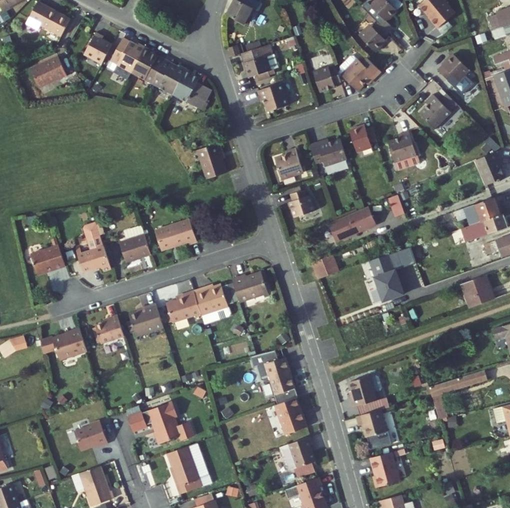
[(0,9),(1,11),(22,0),(0,0),(0,9)]
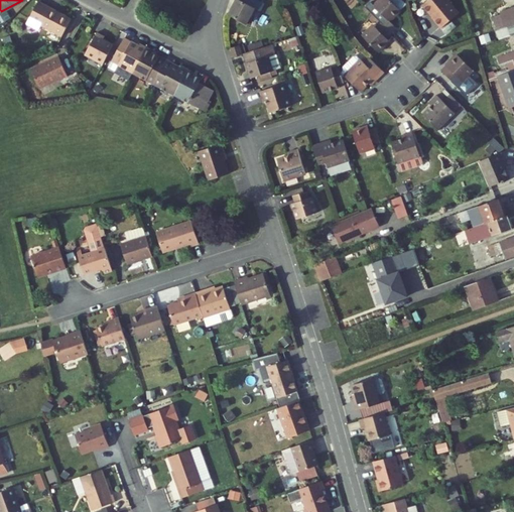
[(236,0),(230,12),(248,22),(257,6),(263,9),(266,2),(263,0),(236,0)]
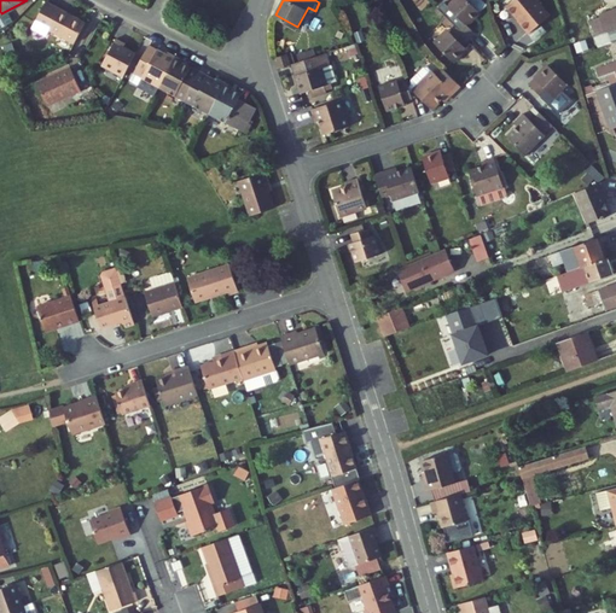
[(463,22),(457,28),(470,40),(476,34),(468,25),(481,12),(468,0),(452,0),(447,6),(463,22)]
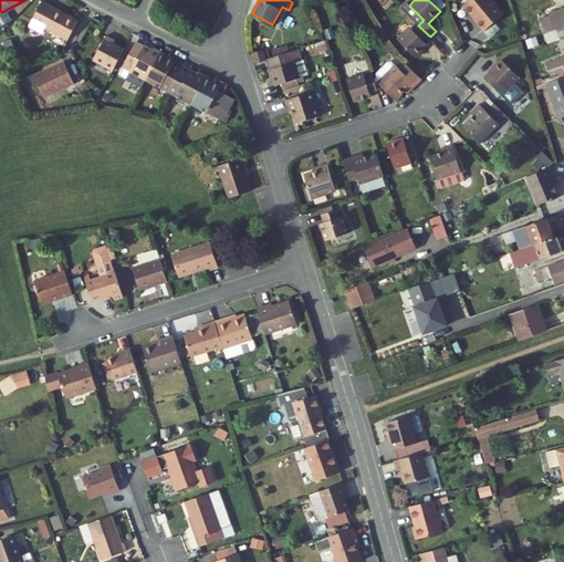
[(428,0),(440,11),(447,4),(442,0),(428,0)]
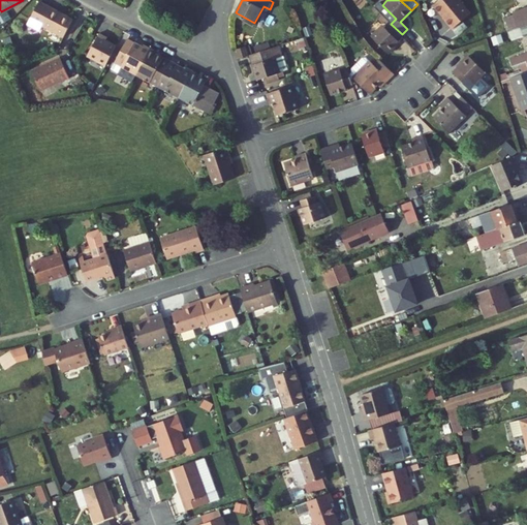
[(442,19),(452,29),(462,21),(470,12),(458,0),(438,0),(432,6),(442,19)]
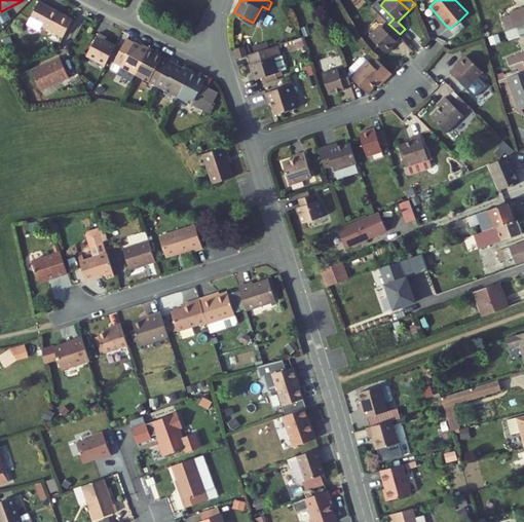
[(523,3),(509,9),(515,25),(523,21),(523,3)]
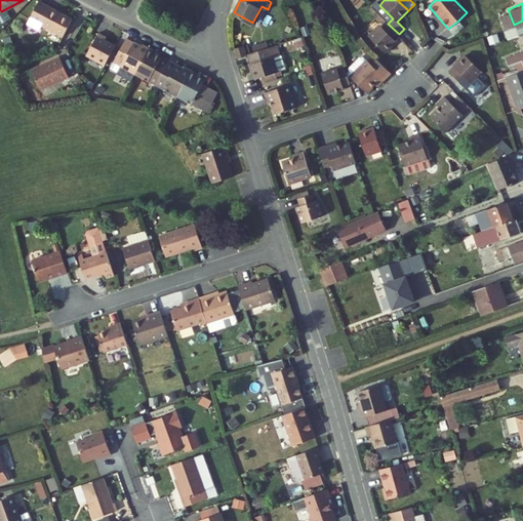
[(69,23),(36,4),(24,27),(35,33),(38,28),(61,39),(69,23)]
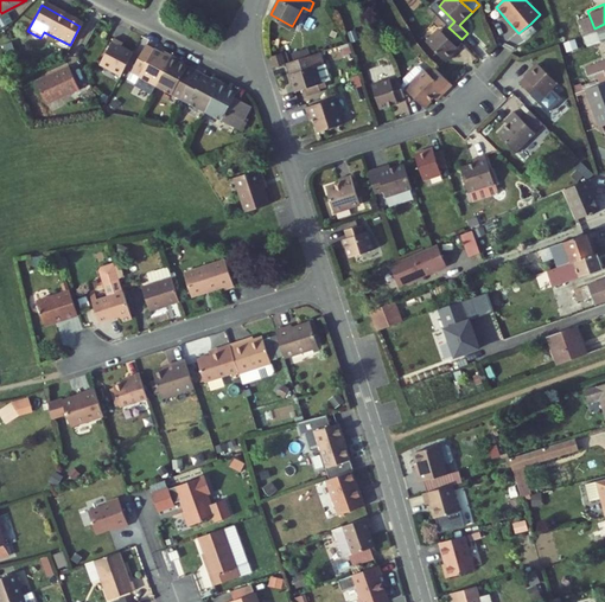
[(530,24),(518,33),(526,40),(536,30),(530,24)]
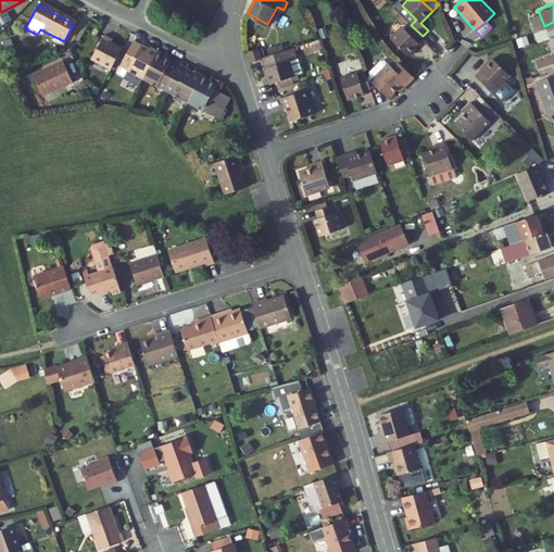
[(390,39),(408,58),(420,46),(417,42),(423,36),(411,25),(406,30),(403,27),(390,39)]
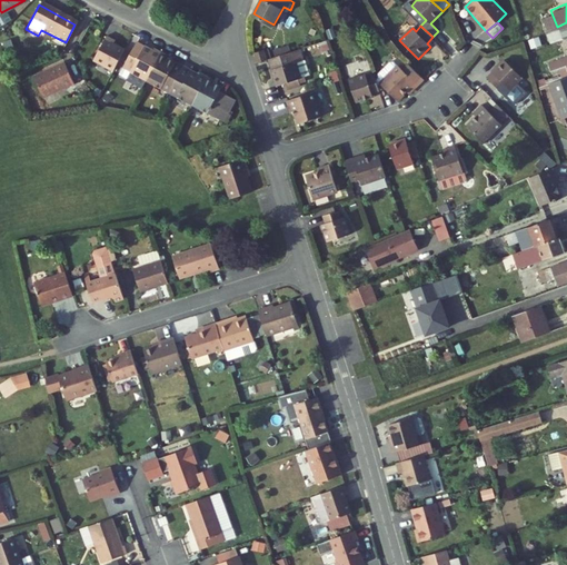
[(111,72),(122,50),(111,45),(112,41),(105,38),(91,63),(111,72)]
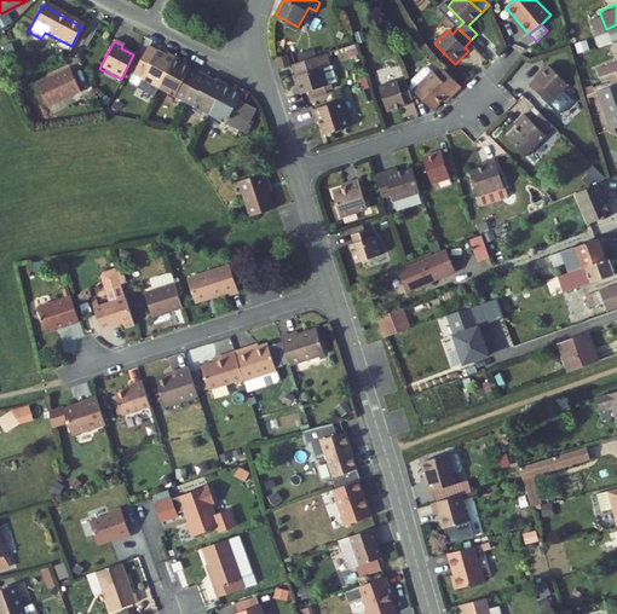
[(159,87),(173,57),(166,53),(165,56),(148,47),(133,76),(140,80),(137,88),(154,96),(159,87)]
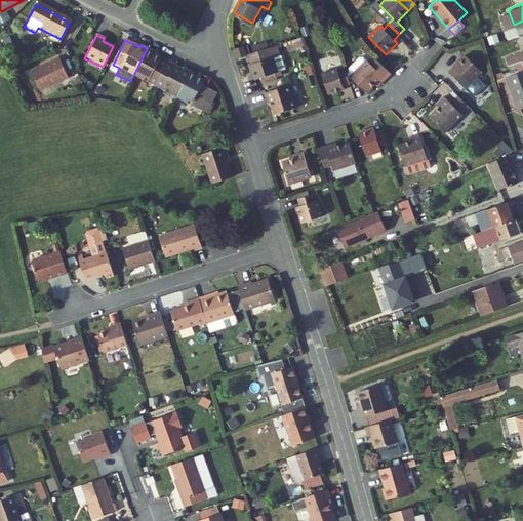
[(134,74),(154,83),(165,59),(153,53),(154,51),(147,48),(134,74)]
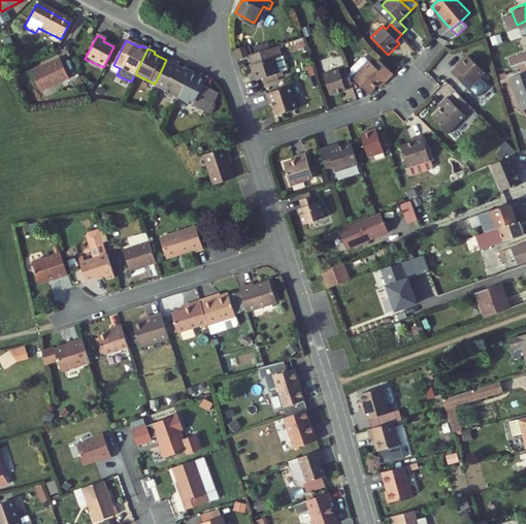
[(238,60),(249,57),(245,48),(234,52),(238,60)]
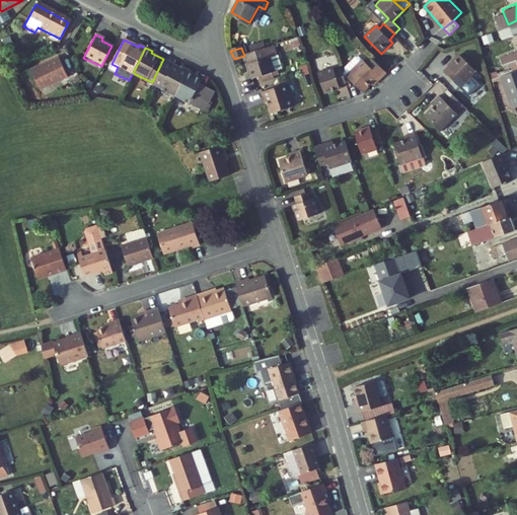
[(252,79),(275,72),(270,58),(262,60),(259,51),(247,55),(245,56),(252,79)]
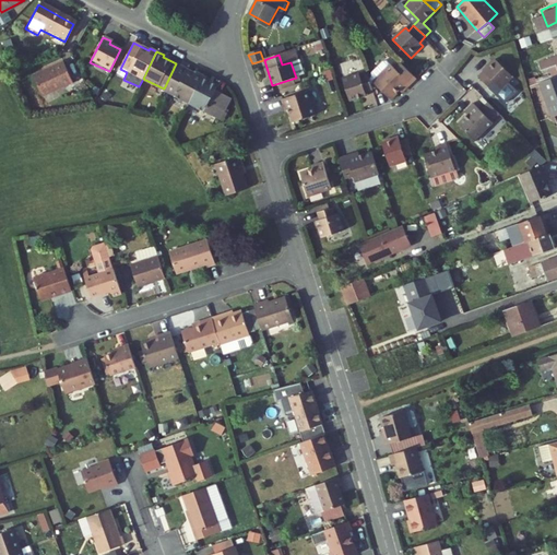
[(494,78),(499,83),(512,71),(495,55),(476,72),(487,83),(494,78)]
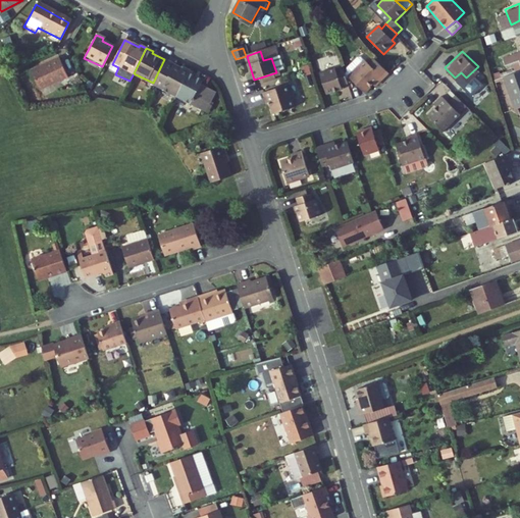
[(29,69),(37,90),(65,80),(57,59),(29,69)]
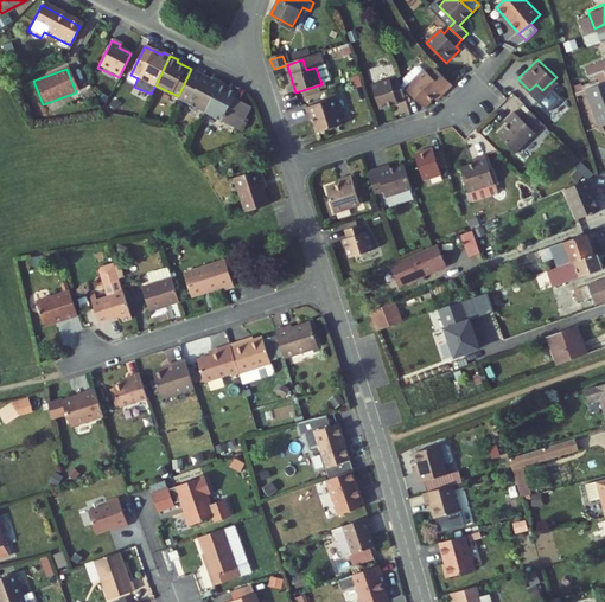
[(178,96),(202,108),(216,78),(209,75),(208,76),(191,69),(178,96)]
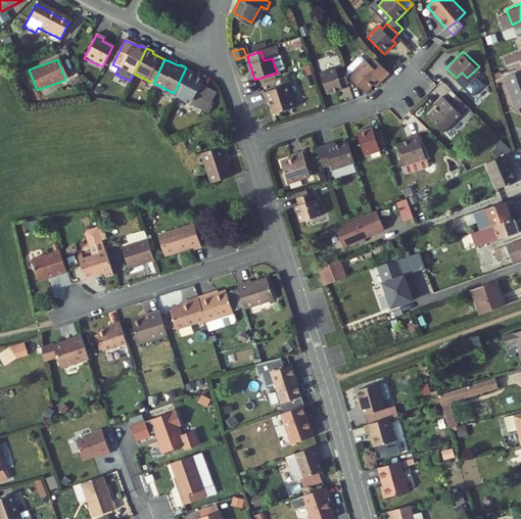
[(349,78),(366,94),(377,83),(379,85),(390,75),(376,59),(371,64),(367,60),(349,78)]
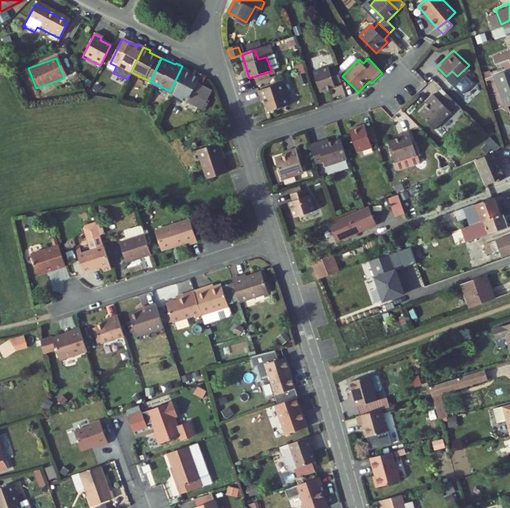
[(107,70),(113,73),(116,66),(110,63),(107,70)]
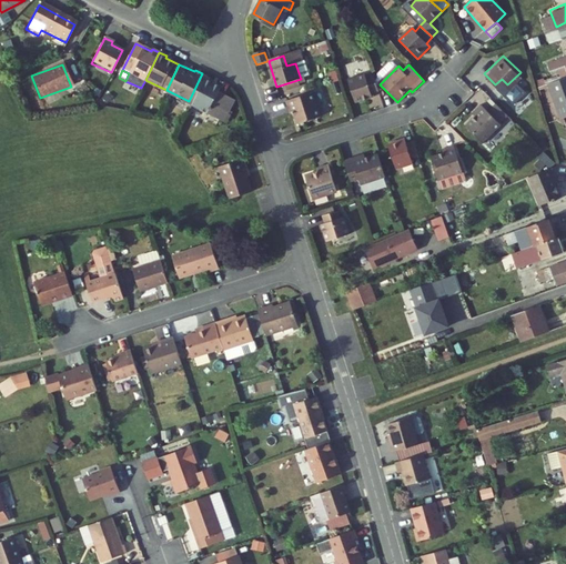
[(362,70),(345,76),(353,101),(370,96),(369,91),(376,89),(372,72),(364,74),(362,70)]
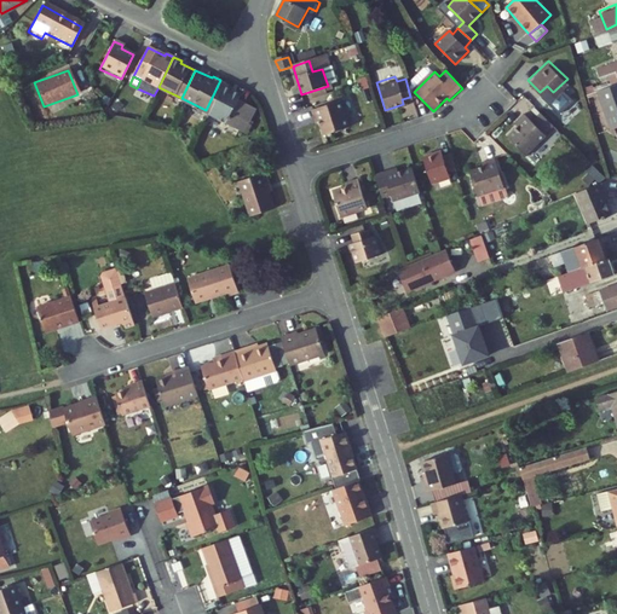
[(235,93),(237,90),(226,85),(228,84),(220,80),(206,110),(242,127),(254,103),(235,93)]
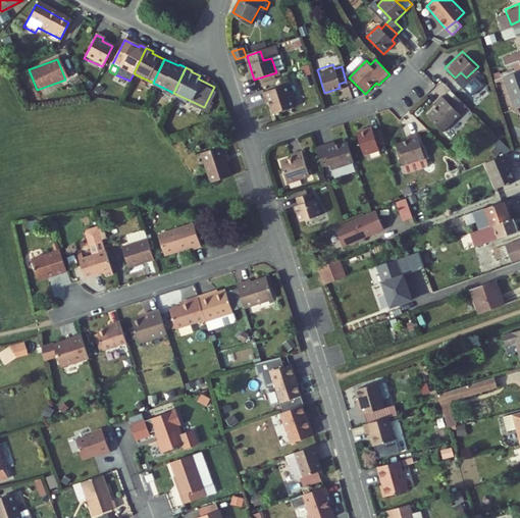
[(519,75),(519,67),(507,73),(510,81),(519,75)]
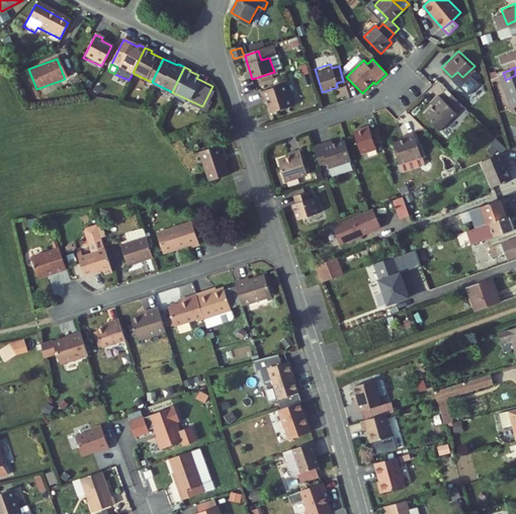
[(515,103),(515,75),(506,80),(515,103)]
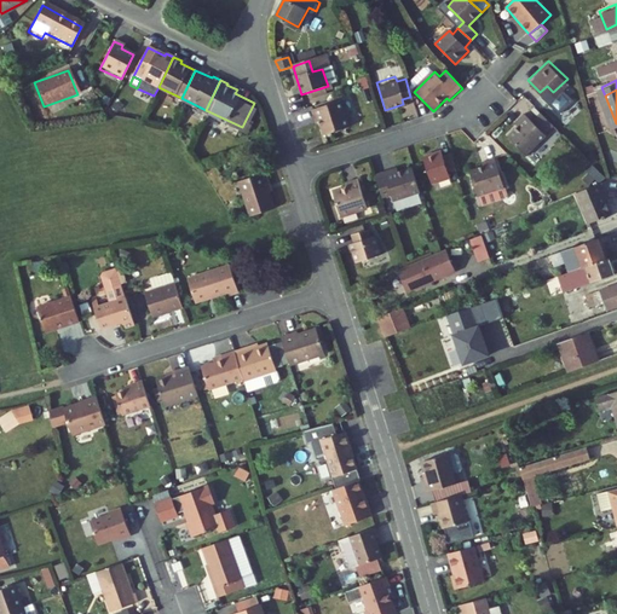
[(324,133),(350,126),(341,99),(312,109),(316,119),(318,117),(324,133)]
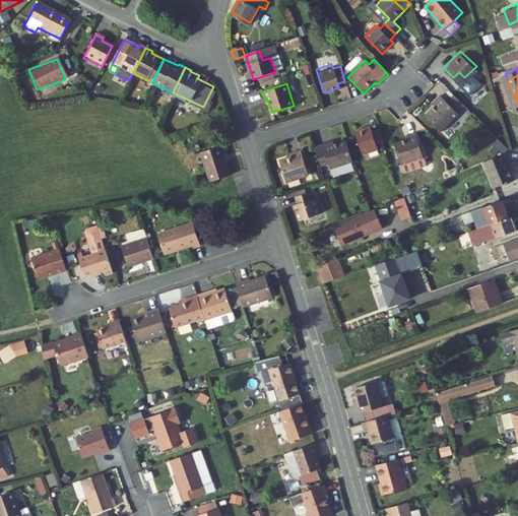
[(426,116),(442,132),(458,116),(457,114),(466,106),(456,94),(446,104),(440,97),(434,103),(436,105),(426,116)]
